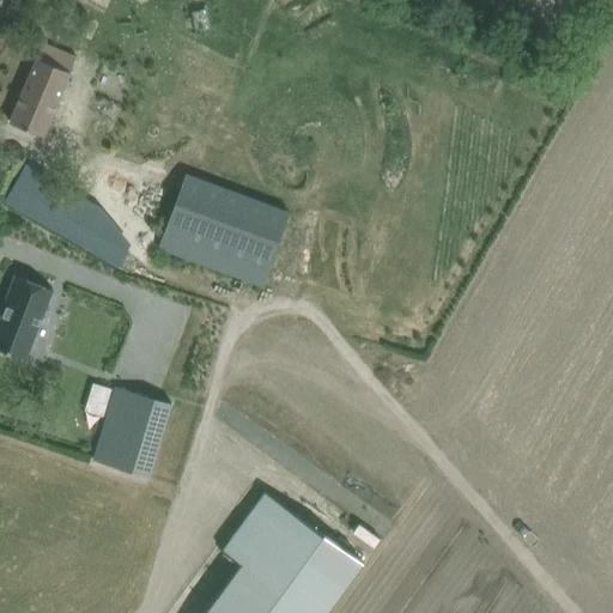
[(73,0),(73,2),(103,13),(107,0),(73,0)]
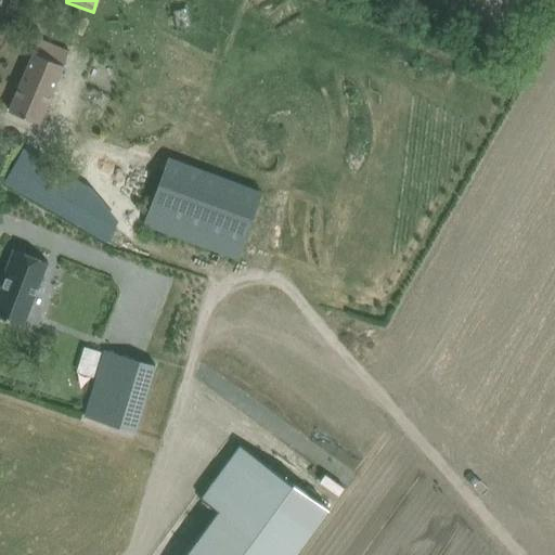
[(68,51),(60,47),(39,38),(9,111),(38,123),(68,51)]
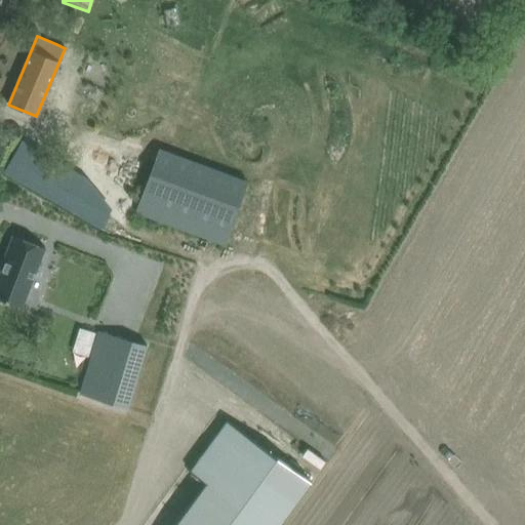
[(3,171),(21,182),(99,228),(110,210),(86,178),(22,140),(3,171)]
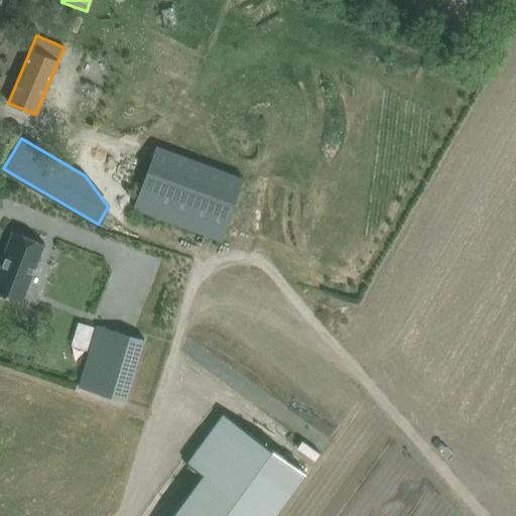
[(133,209),(221,241),(244,178),(156,146),(133,209)]
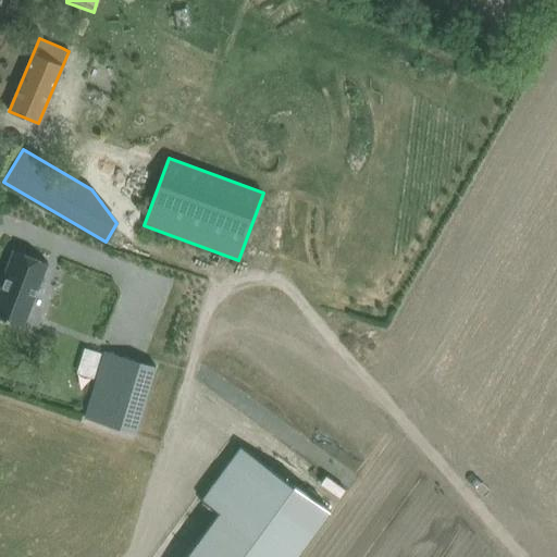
[(4,279),(0,289),(0,317),(24,326),(48,263),(13,249),(2,279),(4,279)]
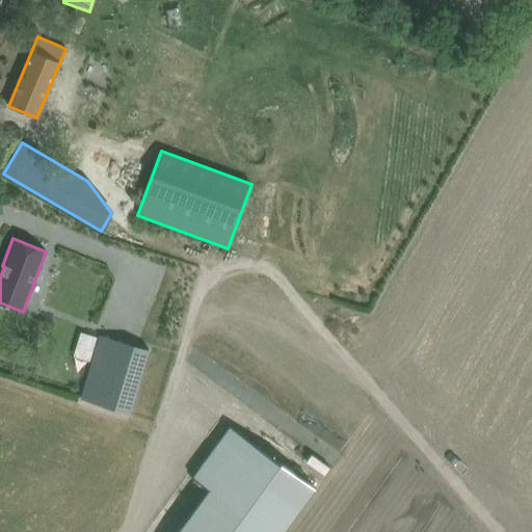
[(81,399),(129,414),(148,350),(100,336),(81,399)]
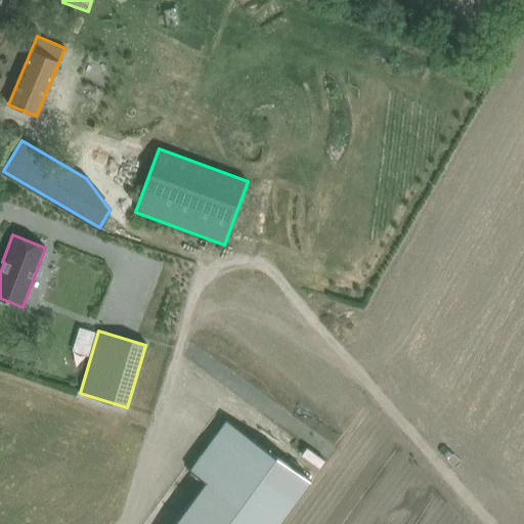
[(206,482),(175,523),(277,523),(310,480),(227,419),(189,470),(206,482)]
